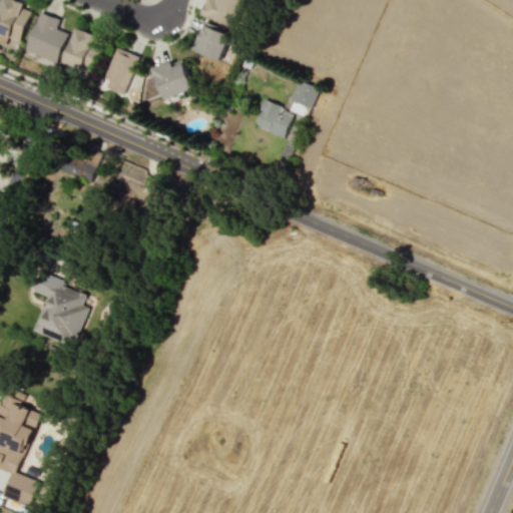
[(24,8),(26,2),(20,0),(2,0),(0,7),(0,42),(6,45),(9,37),(21,41),(32,11),(24,8)]
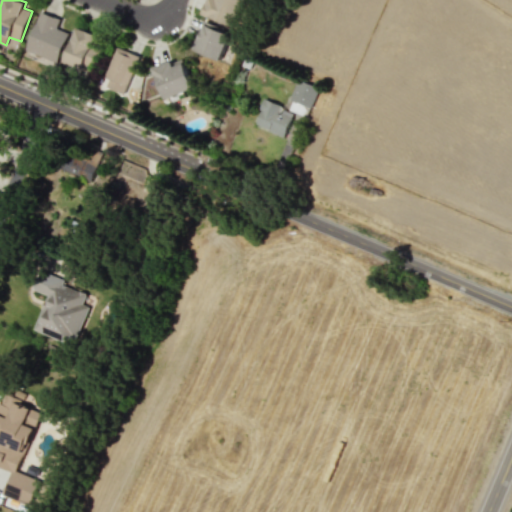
[(208,0),(203,14),(235,26),(245,0),(208,0)]
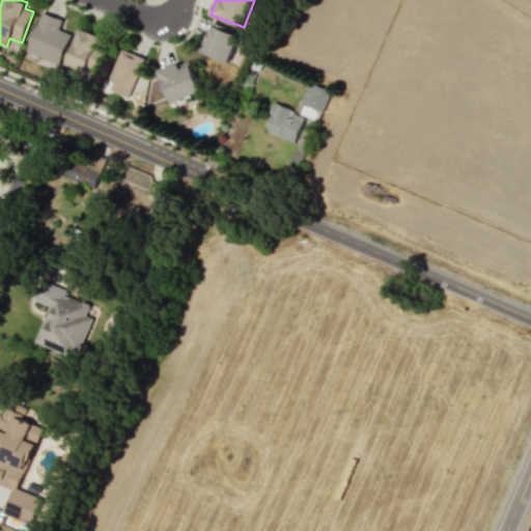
[(62,20),(42,11),(26,52),(59,65),(72,34),(59,29),(62,20)]
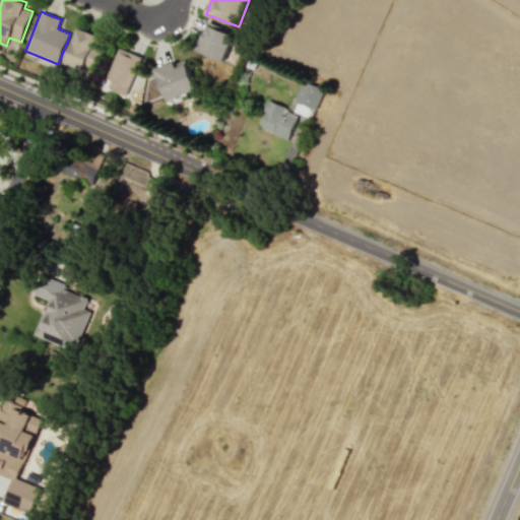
[(199,53),(225,60),(234,33),(207,24),(199,53)]
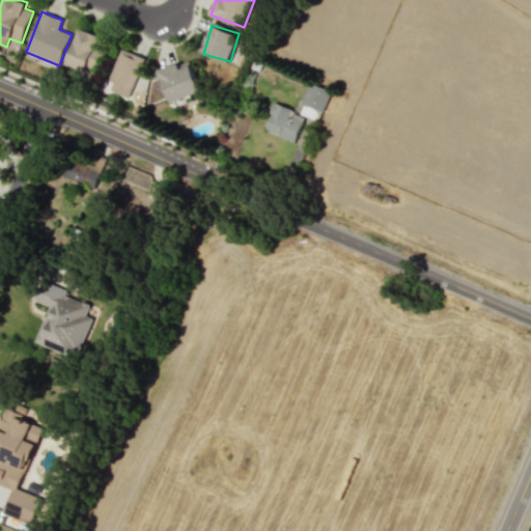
[(104,35),(77,28),(67,67),(94,74),(104,35)]
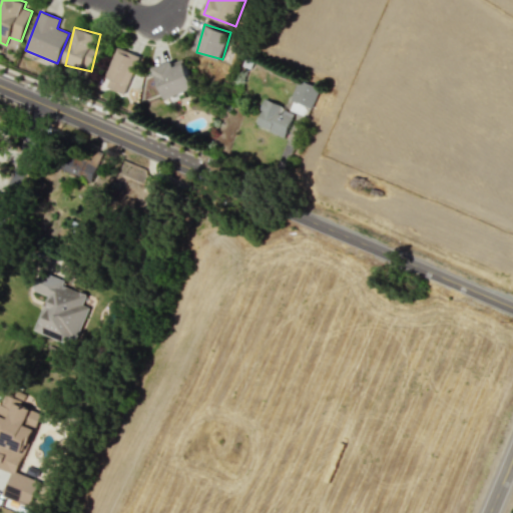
[(105,78),(109,79),(106,87),(124,94),(139,55),(117,46),(105,78)]
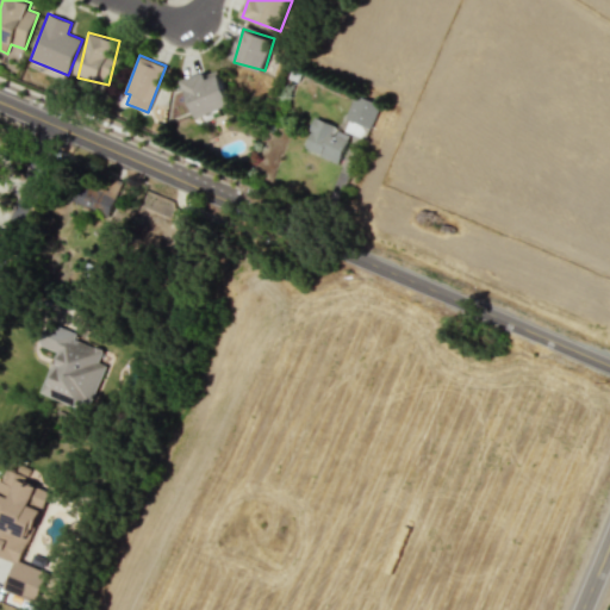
[(231,105),(218,68),(184,81),(197,118),(231,105)]
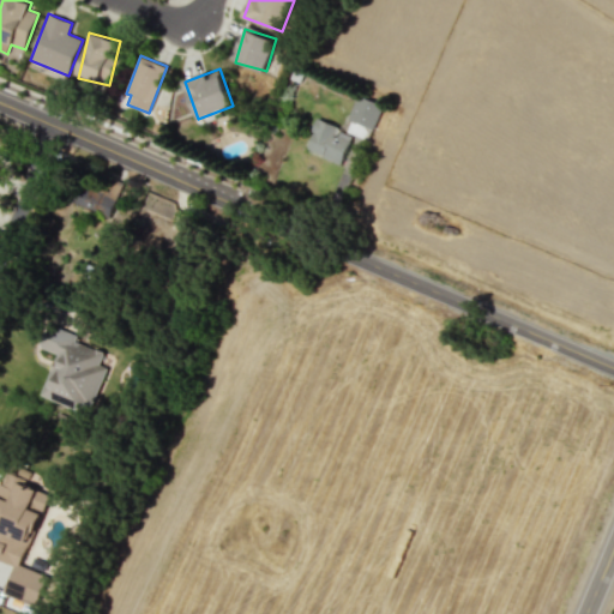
[(369,139),(379,106),(355,98),(345,132),(369,139)]
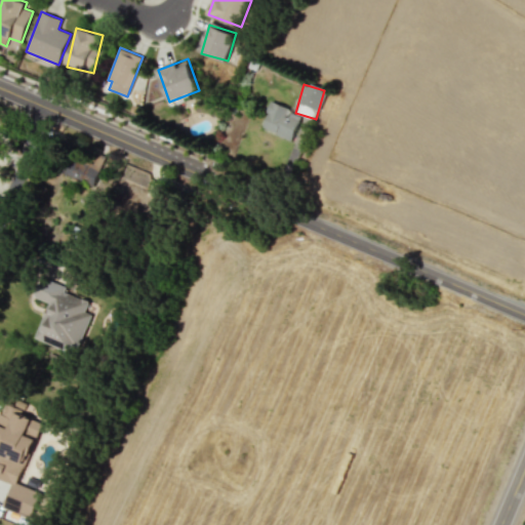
[(291,140),(301,115),(272,103),(260,128),(291,140)]
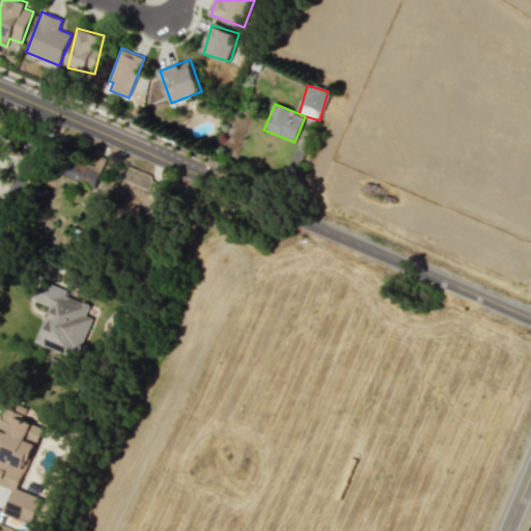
[(49,306),(35,341),(58,350),(60,344),(66,346),(64,354),(76,358),(91,318),(85,317),(91,303),(42,284),(35,301),(49,306)]
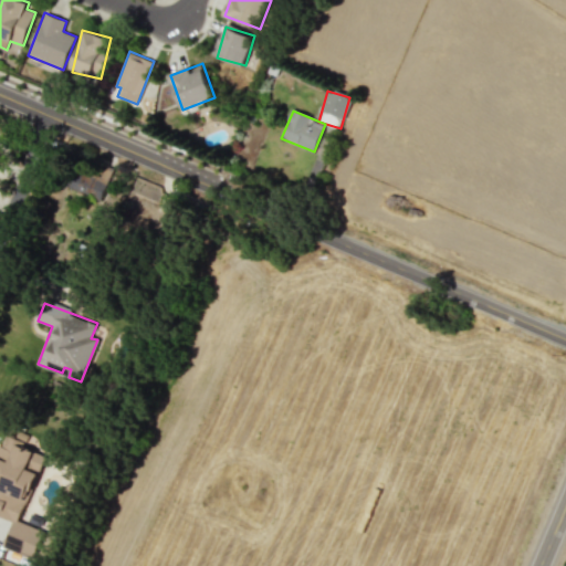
[(46,453),(6,437),(2,447),(0,444),(0,516),(13,522),(6,542),(37,554),(45,532),(20,521),(46,453)]
